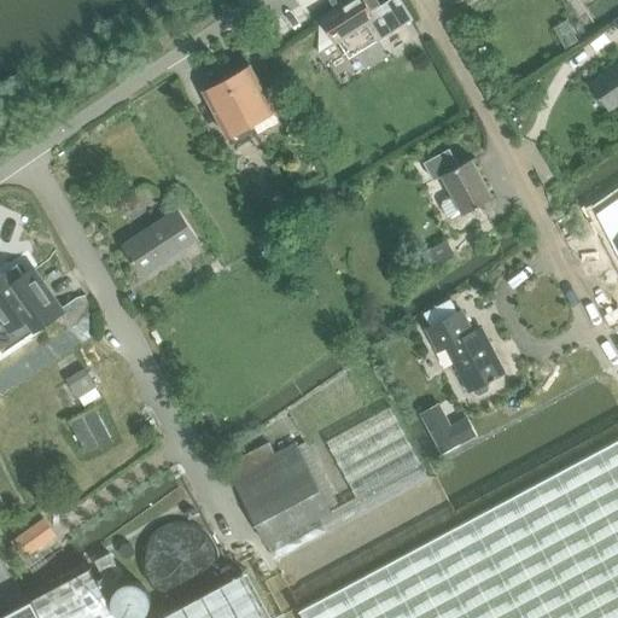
[(336,9),(320,17),(334,40),(336,40),(347,58),(377,40),(378,41),(413,19),(401,0),(388,0),(372,10),(365,0),(348,0),(343,4),(340,0),(333,0),(331,1),(336,9)]
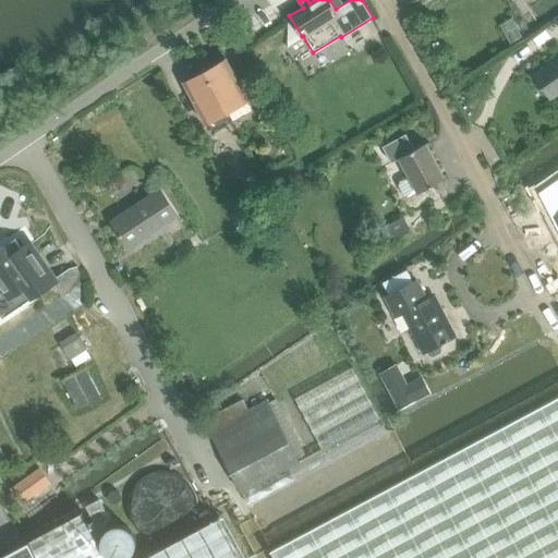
[(557,58),(534,75),(540,82),(540,88),(544,96),(548,95),(552,99),(557,94),(557,58)]
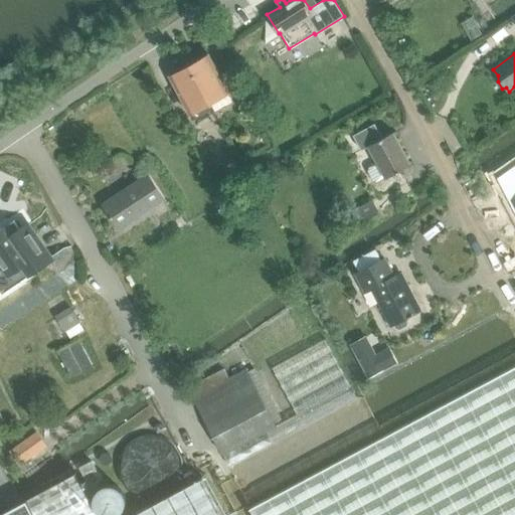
[(208,54),(190,64),(211,103),(229,93),(208,54)]
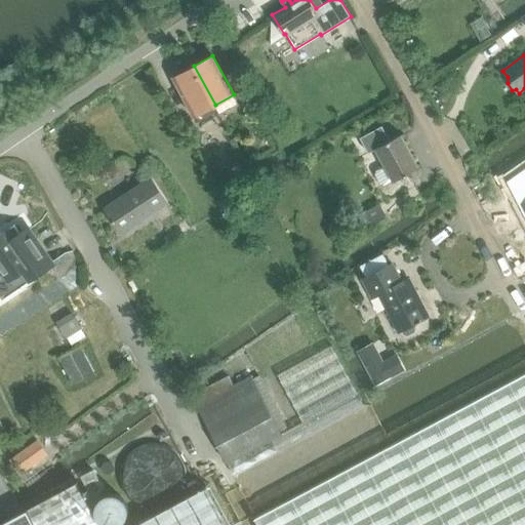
[(218,111),(215,105),(194,66),(173,77),(198,122),(218,111)]
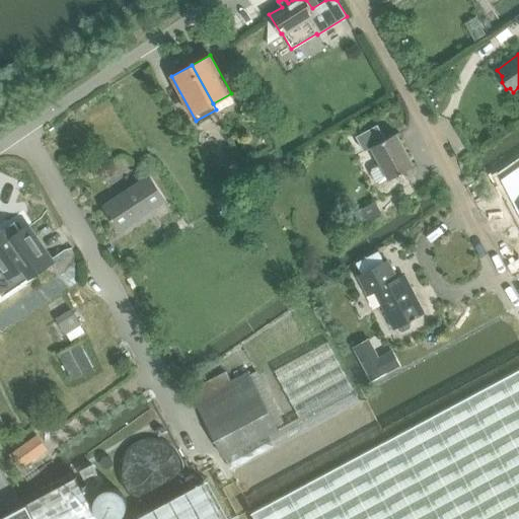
[(198,146),(200,132),(187,124),(183,126),(195,147),(198,146)]
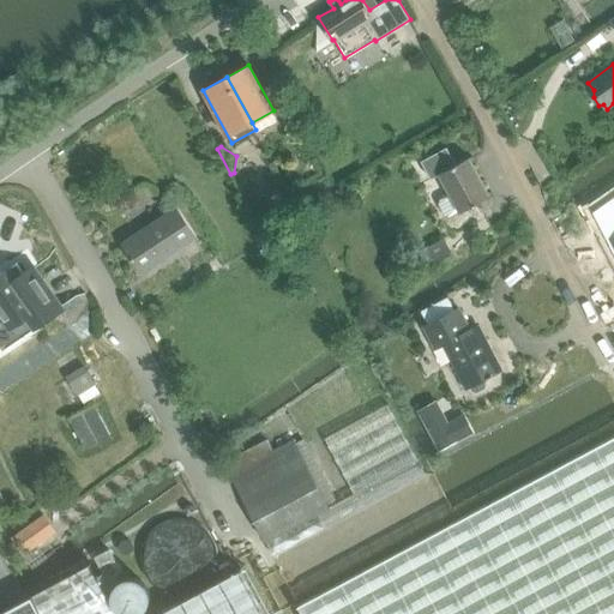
[(446,146),(422,160),(431,179),(439,174),(450,193),(440,198),(439,204),(444,214),(450,216),(458,211),(459,212),(489,196),(468,157),(455,163),(446,146)]
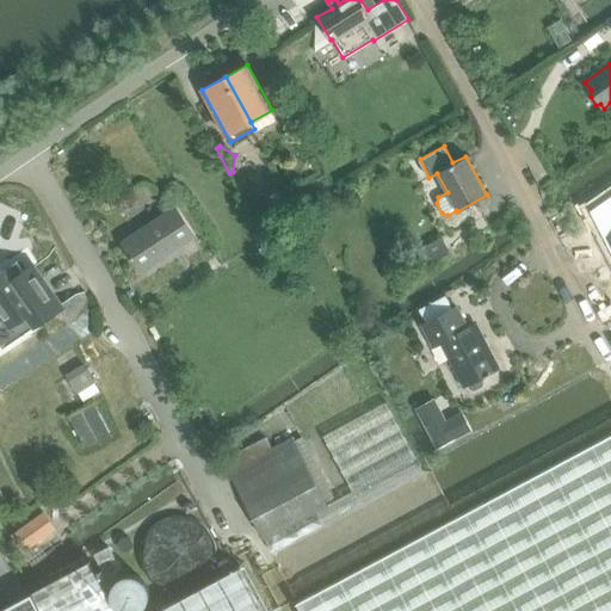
[(279,196),(265,204),(275,220),(289,211),(279,196)]
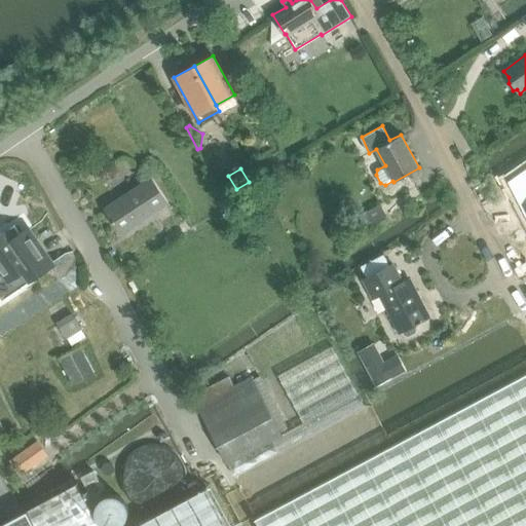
[(121,234),(168,203),(152,178),(104,209),(121,234)]
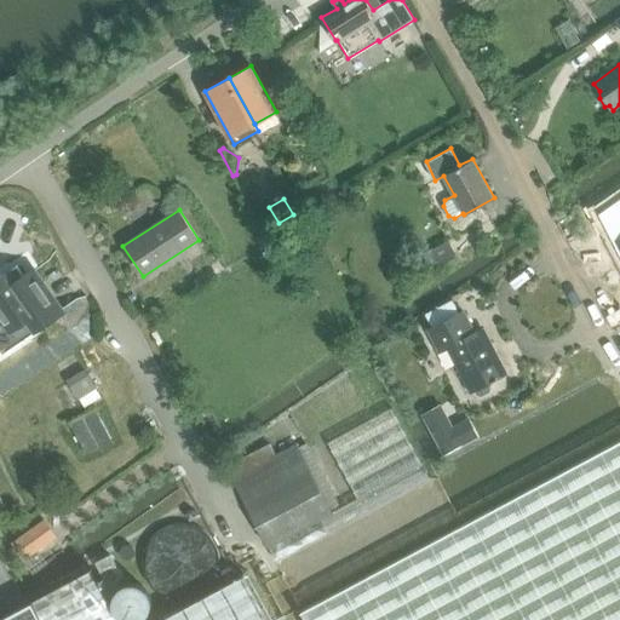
[(268,212),(256,219),(267,239),(280,231),(268,212)]
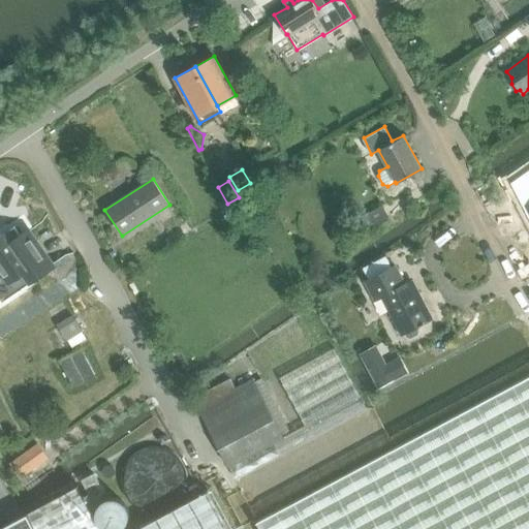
[(382,205),(360,218),(367,231),(390,219),(382,205)]
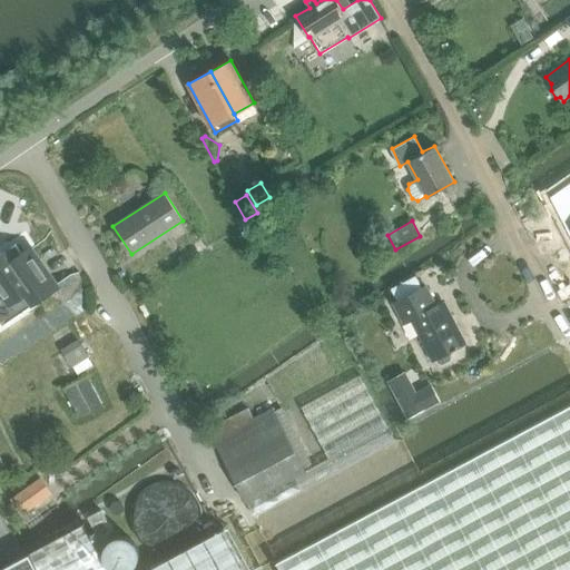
[(0,292),(7,303),(25,291),(31,302),(57,285),(31,248),(20,256),(15,248),(5,255),(2,253),(0,254),(0,255),(1,257),(0,257),(0,292)]
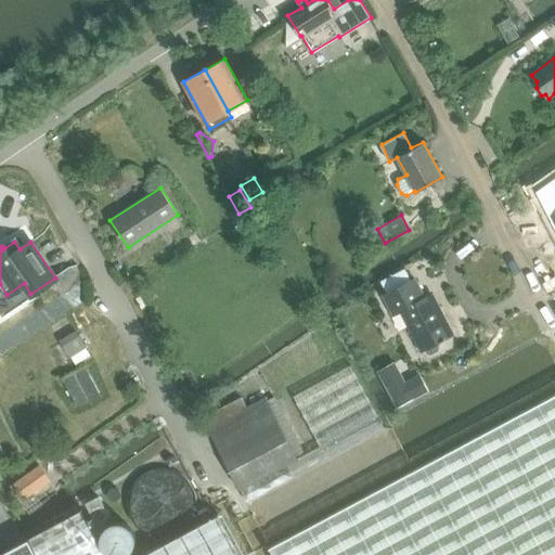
[(405,269),(382,281),(387,292),(384,294),(394,313),(400,310),(421,350),(423,348),(425,352),(429,353),(438,350),(439,346),(437,341),(439,340),(439,341),(444,339),(444,338),(452,334),(443,315),(442,315),(430,294),(424,297),(414,278),(411,280),(405,269)]
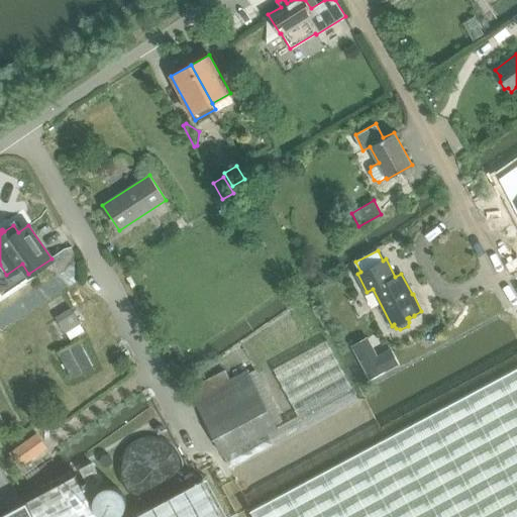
[(73,309),(57,318),(65,332),(81,323),(73,309)]
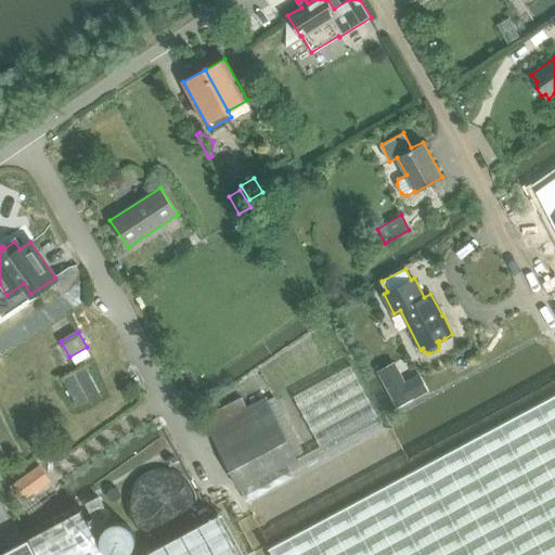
[(379,372),(397,405),(427,389),(420,375),(405,383),(395,363),(379,372)]
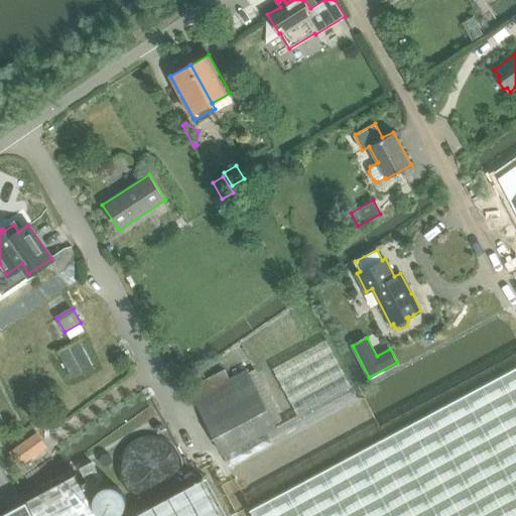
[(326,339),(272,369),(297,414),(225,456),(230,466),(359,397),(326,339)]
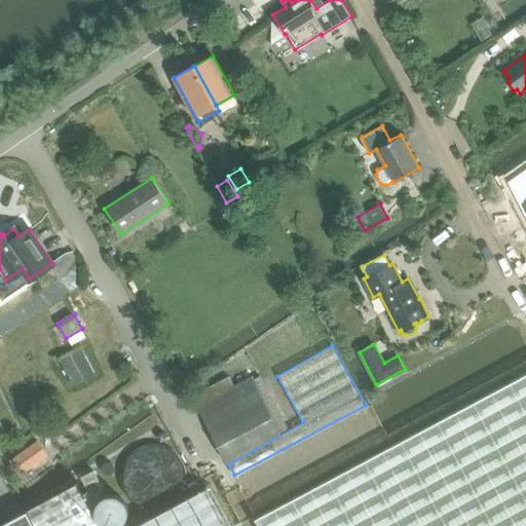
[(81,346),(60,359),(73,384),(96,372),(81,346)]
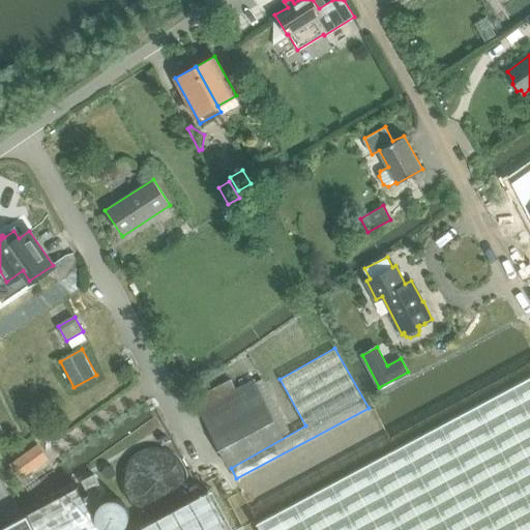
[(529,529),(529,376),(258,522),(261,529),(529,529)]
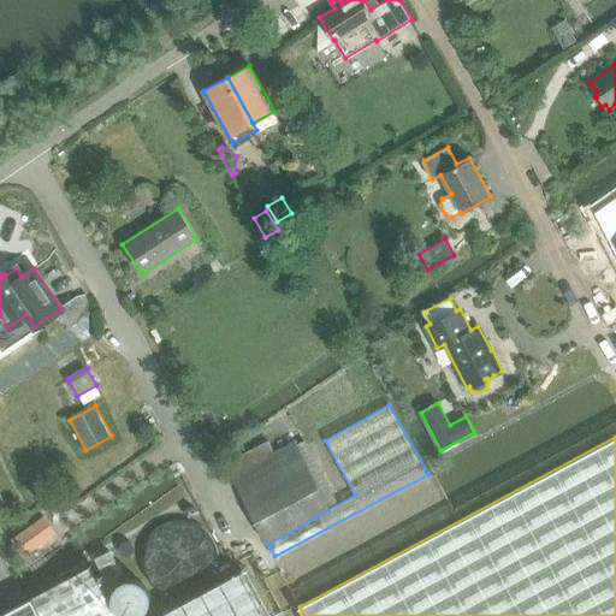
[(230,475),(266,543),(330,508),(295,440),(274,451),(268,440),(229,461),(235,473),(230,475)]
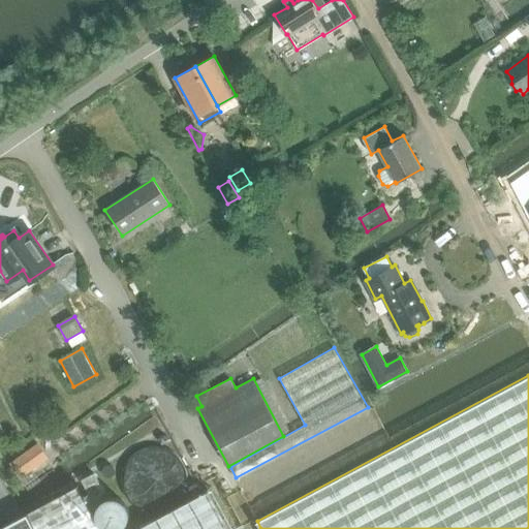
[(48,458),(37,442),(9,462),(20,477),(48,458)]
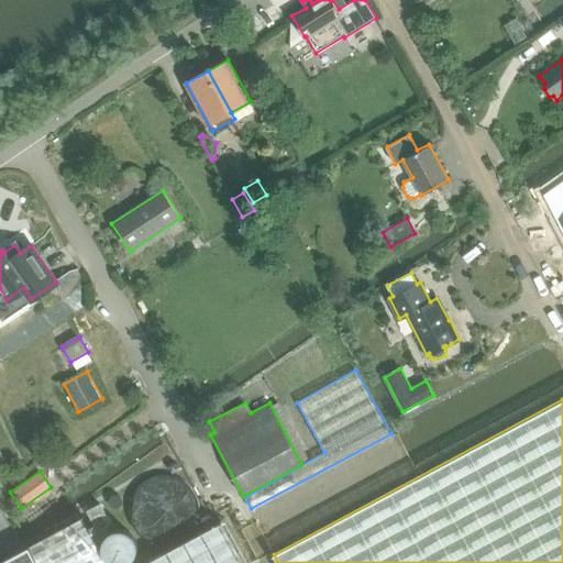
[(98,532),(112,525),(100,504),(87,510),(98,532)]
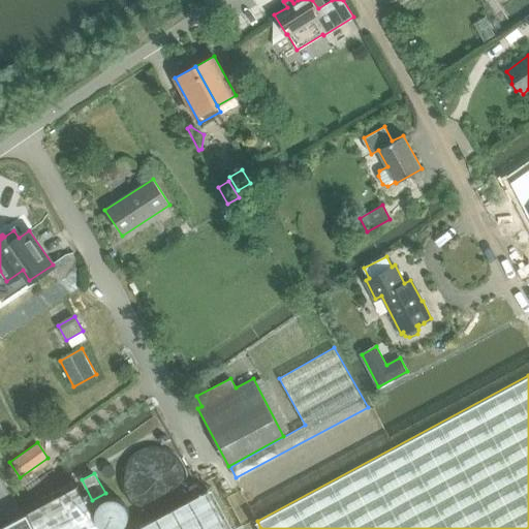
[(227,528),(208,493),(138,528),(100,528),(79,486),(0,526),(0,528),(227,528)]
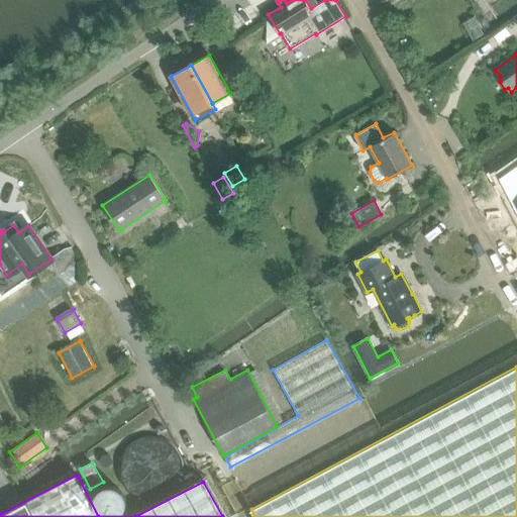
[(115,516),(118,516),(121,514),(123,511),(125,508),(125,505),(126,502),(125,499),(125,496),(123,493),(121,491),(118,488),(114,487),(111,486),(107,486),(104,487),(102,488),(99,490),(97,492),(95,495),(94,499),(94,502),(94,506),(95,509),(97,512),(99,515),(102,516),(103,516),(115,516)]
